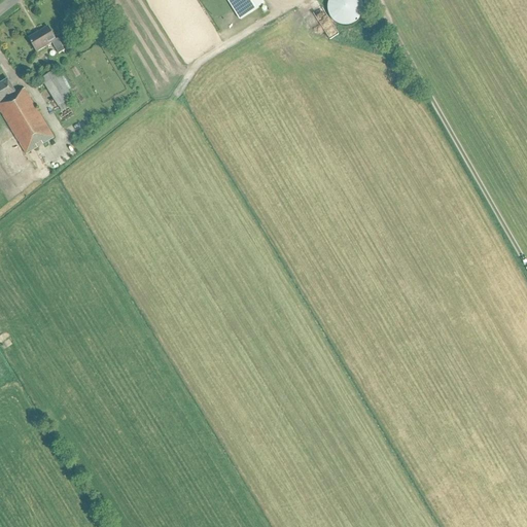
[(265,5),(260,0),(226,0),(240,21),(265,5)]
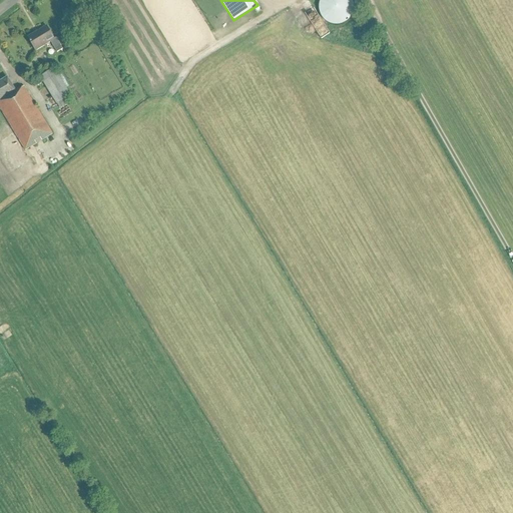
[(320,0),(320,1),(319,3),(319,4),(319,5),(319,6),(319,7),(319,9),(319,10),(319,11),(319,12),(319,13),(320,14),(320,16),(321,17),(322,18),(322,19),(324,20),(325,22),(327,23),(328,23),(329,24),(331,25),(332,25),(333,25),(334,25),(335,25),(337,25),(338,25),(340,25),(342,24),(344,24),(346,22),(347,22),(348,21),(349,20),(350,18),(351,17),(352,16),(352,14),(353,13),(353,12),(353,10),(353,9),(353,7),(353,6),(353,5),(353,4),(353,3),(352,1),(351,0),(320,0)]
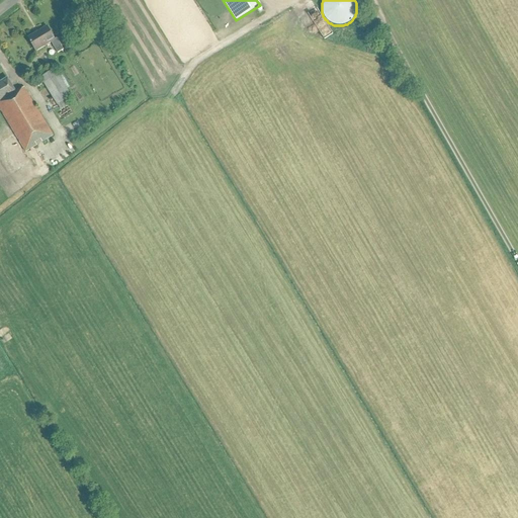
[(64,51),(62,47),(58,38),(55,40),(48,27),(28,38),(36,52),(52,44),(58,55),(64,51)]
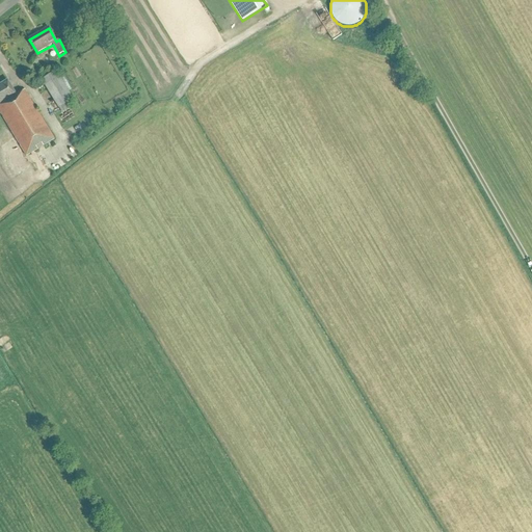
[(58,108),(73,100),(56,72),(42,80),(58,108)]
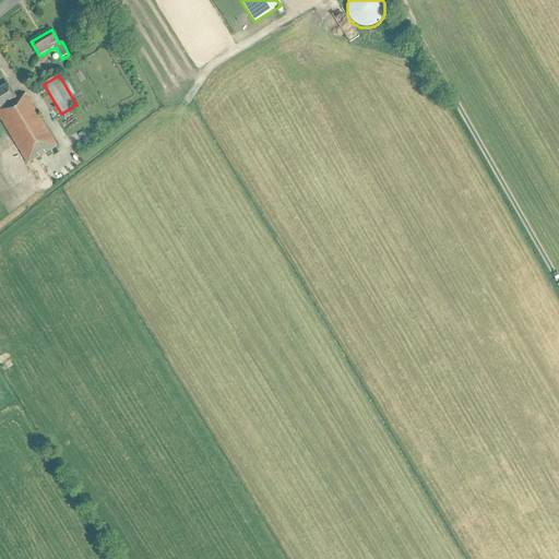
[(0,118),(27,165),(58,146),(26,95),(18,100),(9,85),(0,90),(0,118)]
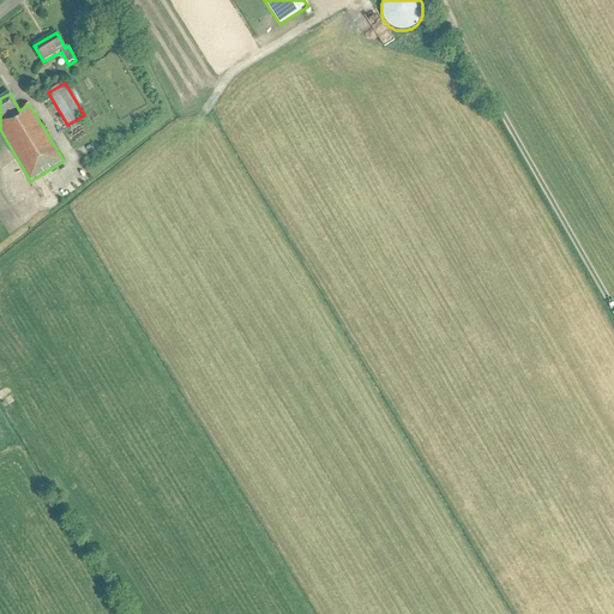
[(56,500),(68,521),(76,516),(65,495),(56,500)]
